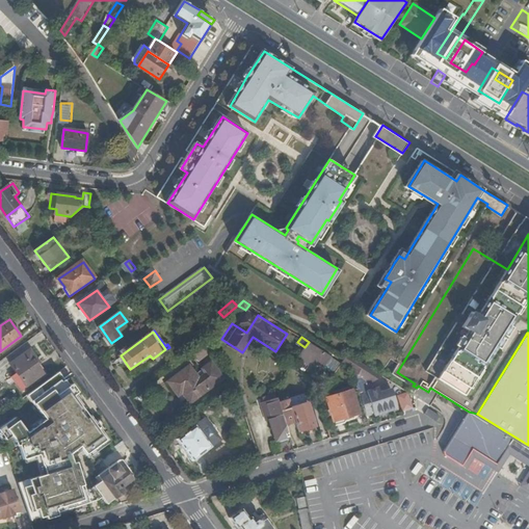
[(332,356),(309,342),(305,347),(297,359),(310,367),(314,361),(324,367),(332,356)]
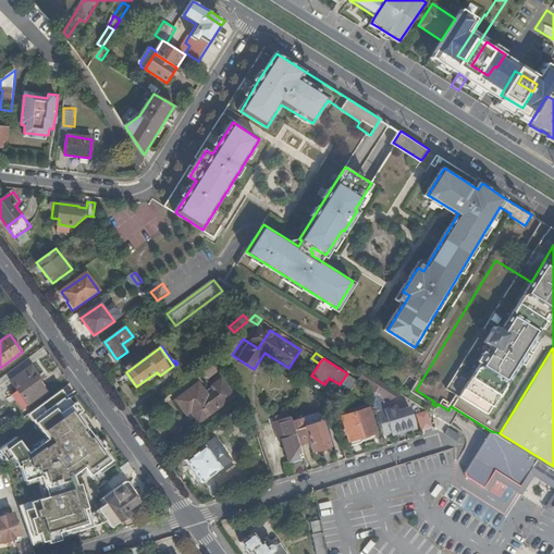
[(199,369),(208,381),(222,370),(213,359),(199,369)]
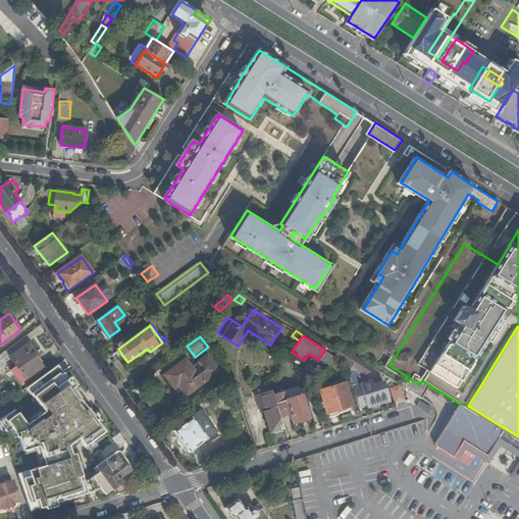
[(17,366),(13,370),(23,384),(47,366),(30,343),(11,357),(17,366)]
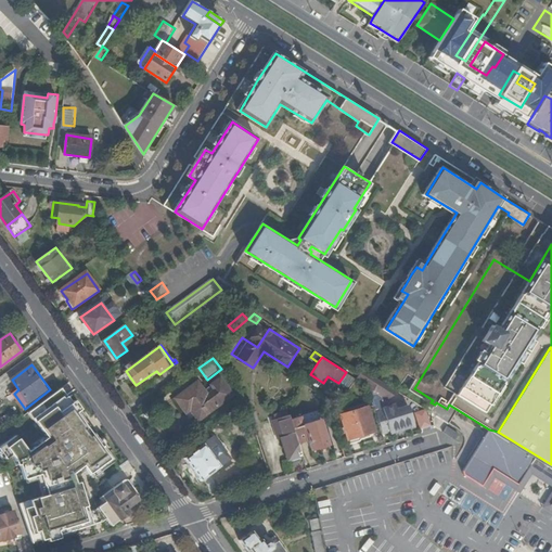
[(363,370),(358,379),(389,399),(405,395),(363,370)]
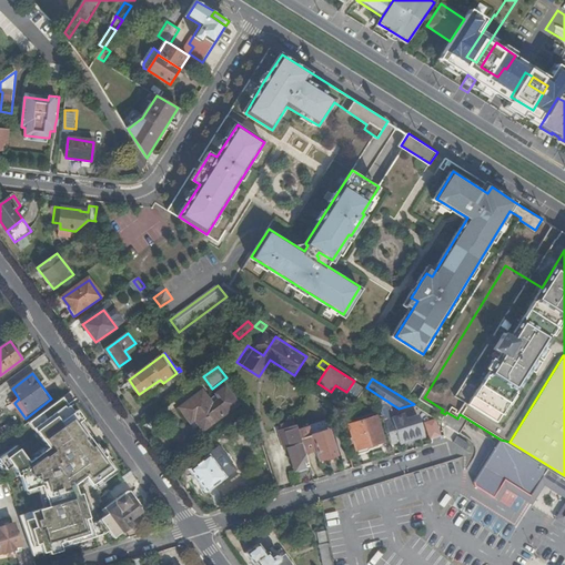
[(203,393),(185,405),(195,420),(204,431),(238,405),(226,391),(211,402),(203,393)]
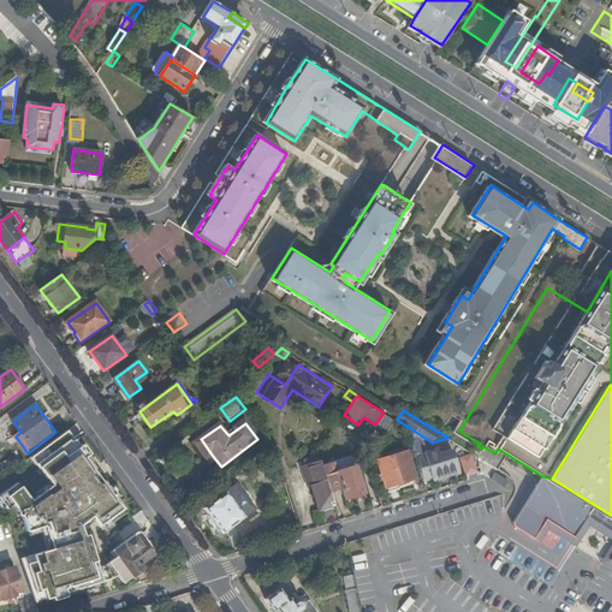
[(54,545),(24,556),(37,600),(55,594),(57,598),(71,593),(70,589),(106,577),(91,530),(88,532),(83,521),(94,514),(106,526),(130,506),(90,451),(91,450),(85,440),(83,441),(72,427),(35,455),(55,482),(35,497),(24,482),(11,493),(19,504),(23,512),(25,512),(31,529),(47,523),(54,545)]
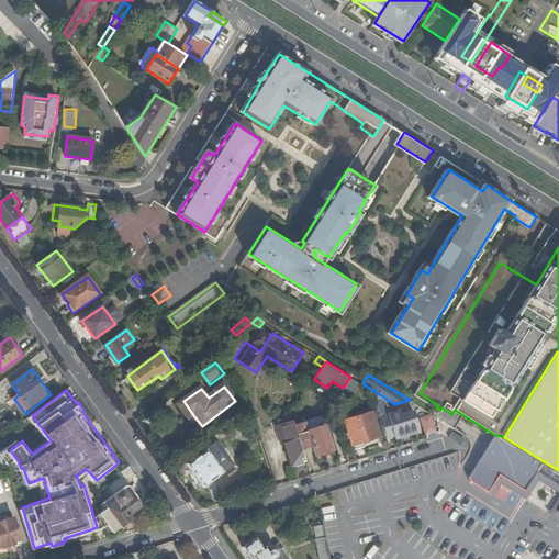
[(183,401),(179,404),(189,418),(193,415),(183,401)]
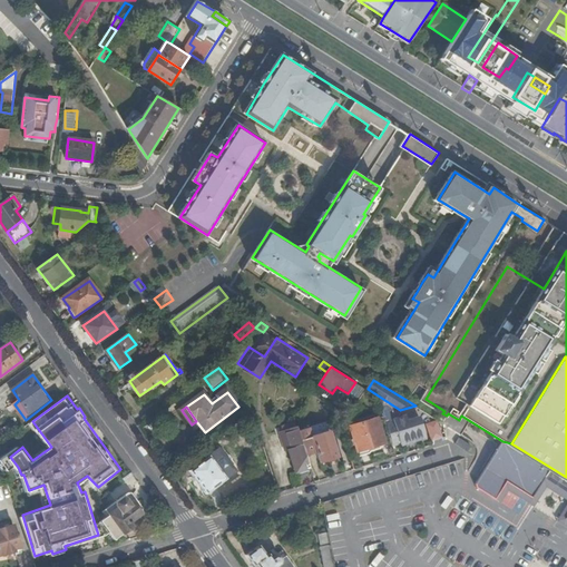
[(440,416),(428,420),(434,438),(447,433),(440,416)]
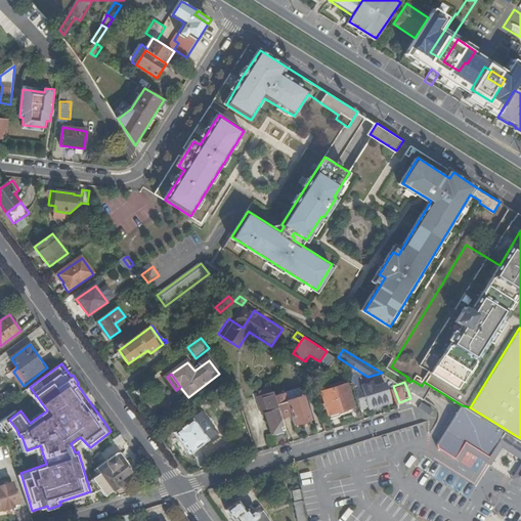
[(374,383),(355,389),(362,409),(387,402),(382,385),(376,388),(374,383)]
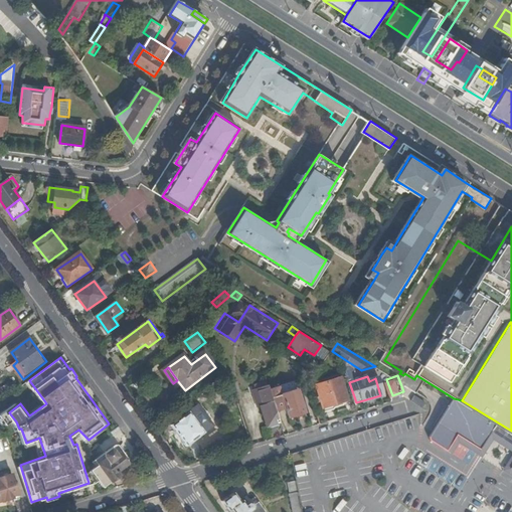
[(349,400),(341,377),(317,385),(324,408),(349,400)]
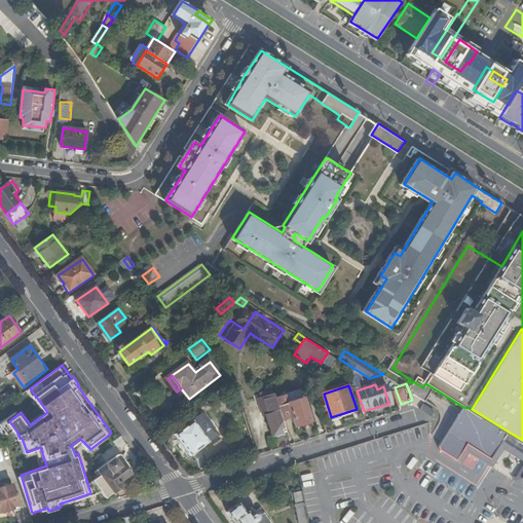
[(287,397),(275,401),(283,422),(294,419),(297,427),(313,422),(302,389),(287,395),(287,397)]
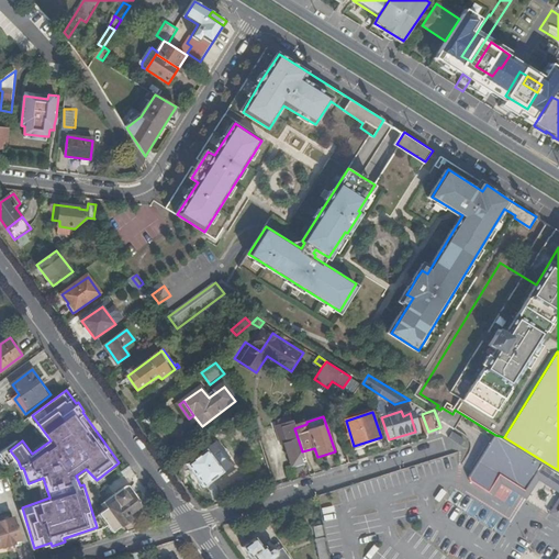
[(286,445),(292,466),(305,462),(302,451),(294,428),(292,421),(280,425),(281,426),(277,427),(283,446),(286,445)]
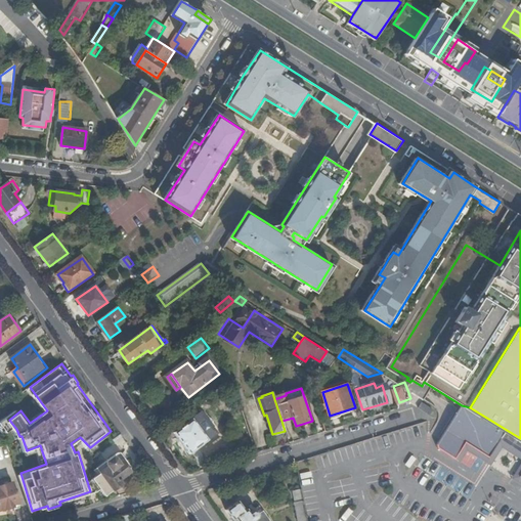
[(419,401),(416,406),(424,413),(427,414),(430,408),(419,401)]
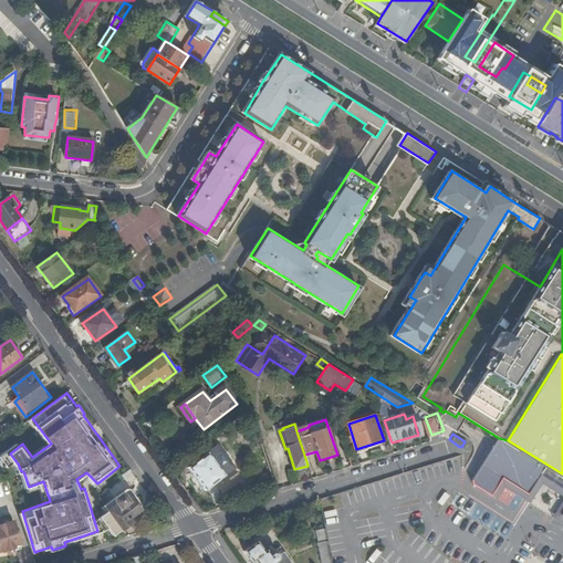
[(508,440),(499,438),(471,483),(492,496),(503,479),(508,481),(529,494),(541,475),(546,464),(508,440)]
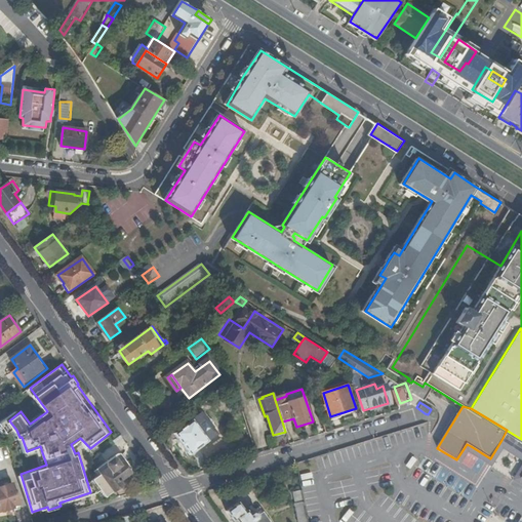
[(209,442),(194,420),(175,433),(191,454),(209,442)]
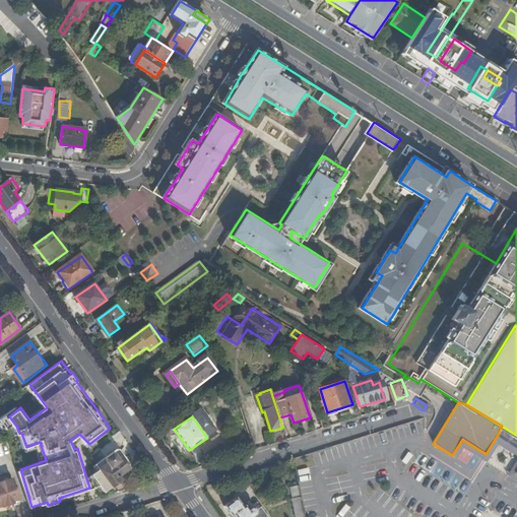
[(516,435),(502,426),(497,436),(501,439),(516,448),(516,435)]
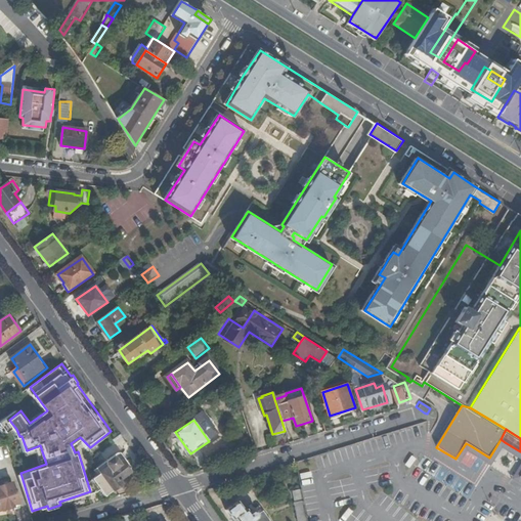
[(505,442),(501,439),(489,458),(487,462),(491,465),(502,446),(505,442)]
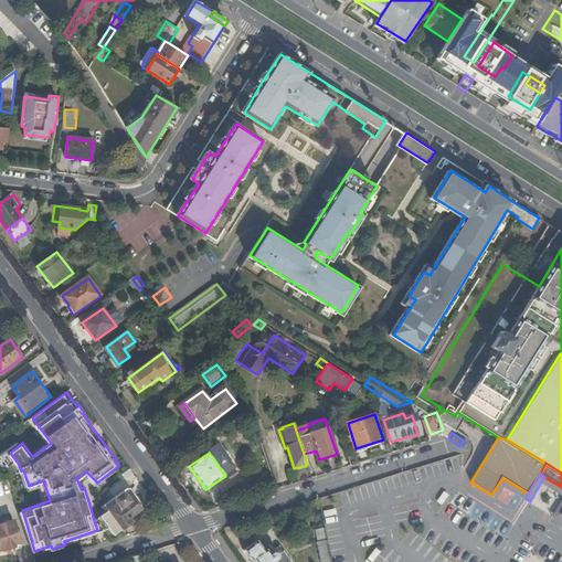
[(561,487),(544,477),(541,481),(561,494),(561,487)]
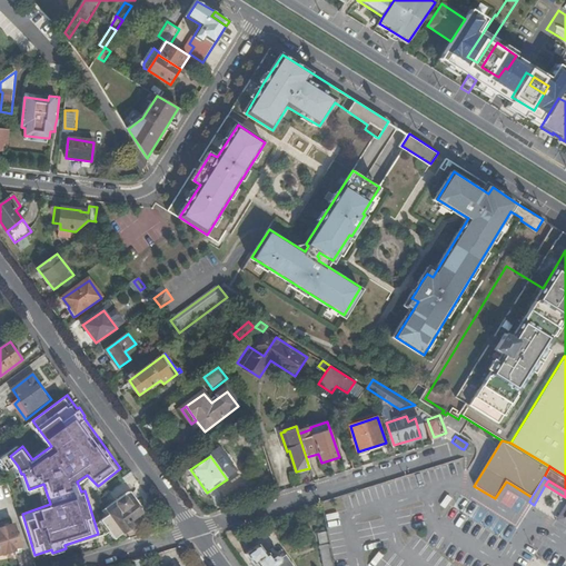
[(510,484),(506,482),(495,498),(500,502),(508,488),(510,484)]
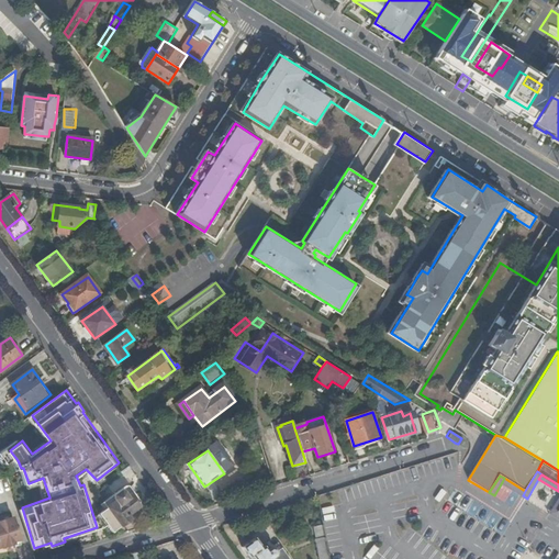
[(504,478),(502,482),(523,495),(525,491),(504,478)]
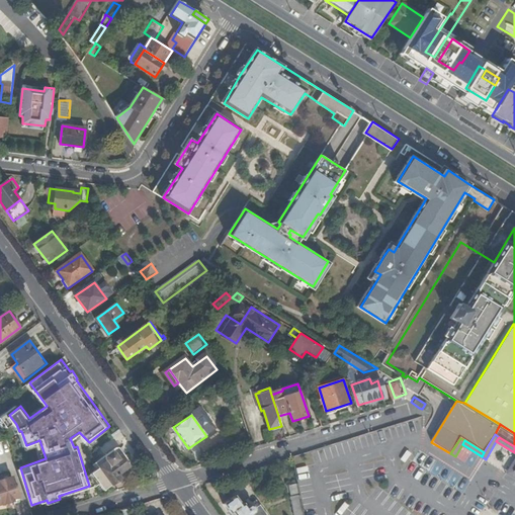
[(109,459),(97,469),(109,487),(124,475),(121,470),(133,462),(125,452),(121,455),(116,448),(109,452),(110,455),(107,457),(109,459)]
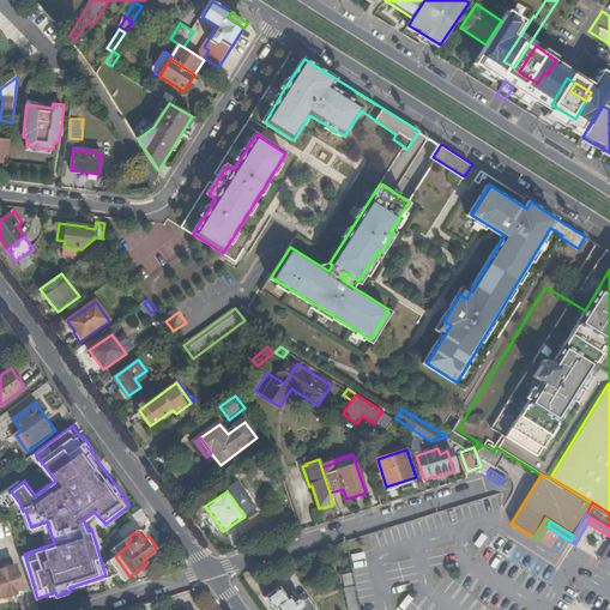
[(24,589),(16,565),(0,569),(0,573),(6,593),(7,596),(18,592),(18,591),(24,589)]
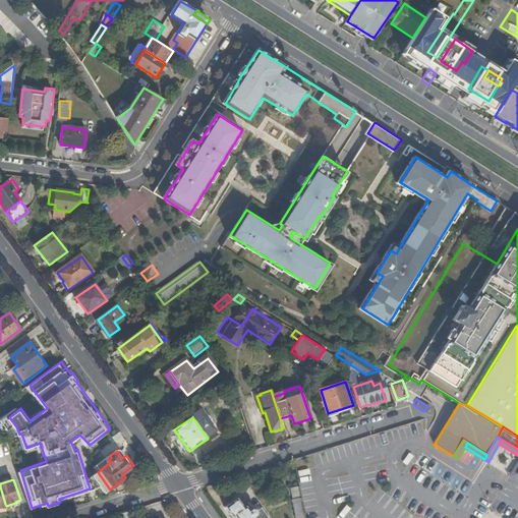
[(237,499),(226,508),(233,517),(255,517),(259,516),(259,513),(256,510),(254,508),(252,508),(250,510),(246,506),(244,508),(237,499)]
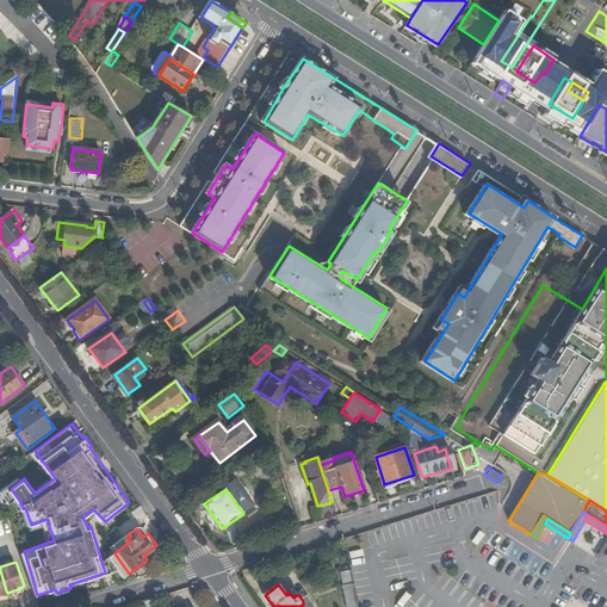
[(344,586),(347,606),(357,606),(353,584),(348,584),(344,586)]
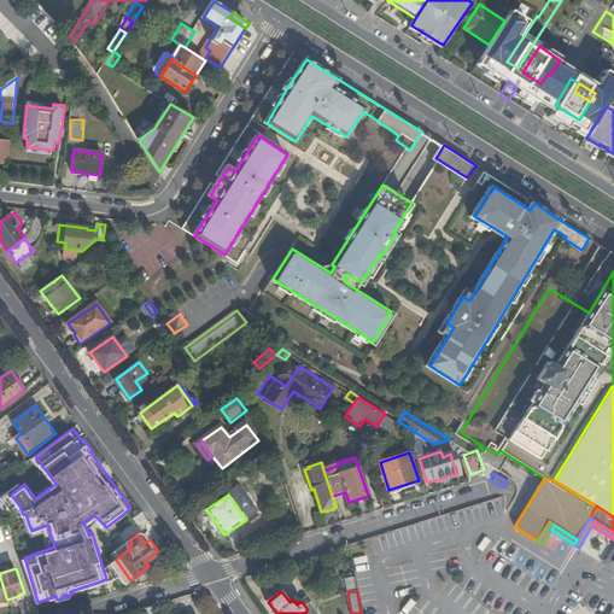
[(320,613),(310,601),(304,604),(307,608),(307,612),(303,613),(320,613)]
